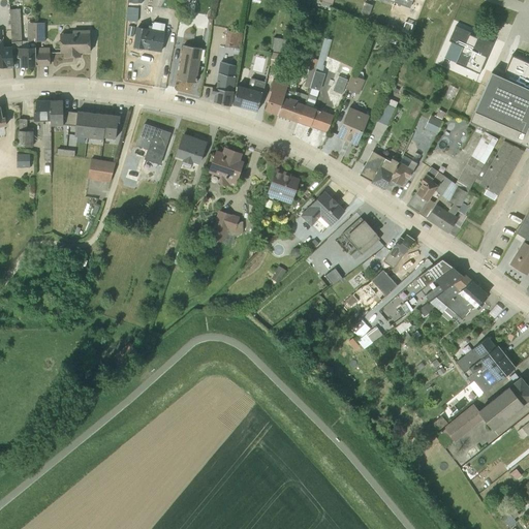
[(126,0),(126,20),(137,21),(138,0),(126,0)]
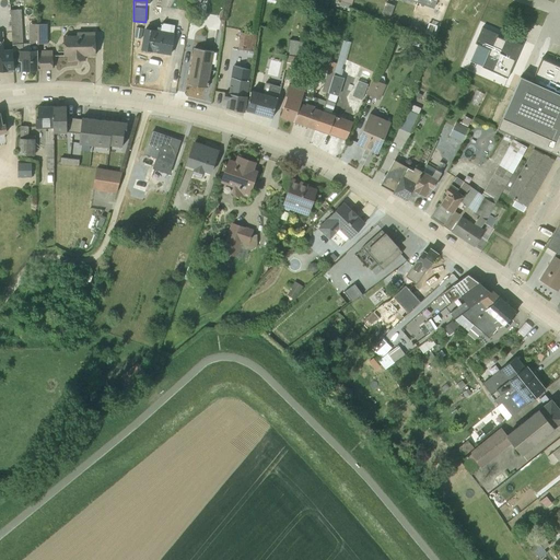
[(37,49),(38,49),(37,23),(28,23),(28,43),(23,43),(22,36),(21,8),(10,9),(12,41),(12,50),(18,50),(18,60),(21,60),(21,70),(37,70),(37,49)]
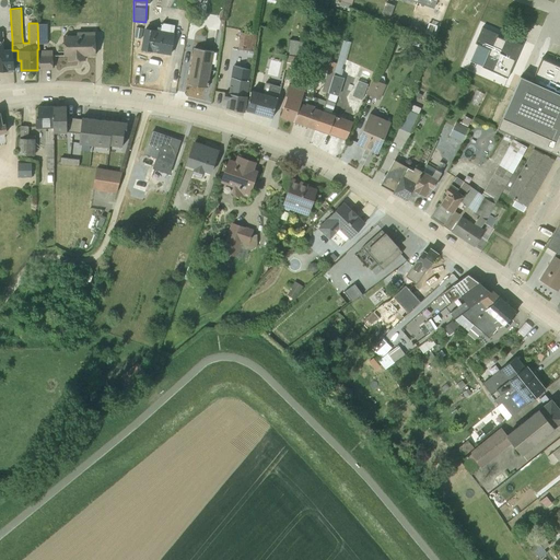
[(331,15),(330,23),(338,25),(339,18),(331,15)]
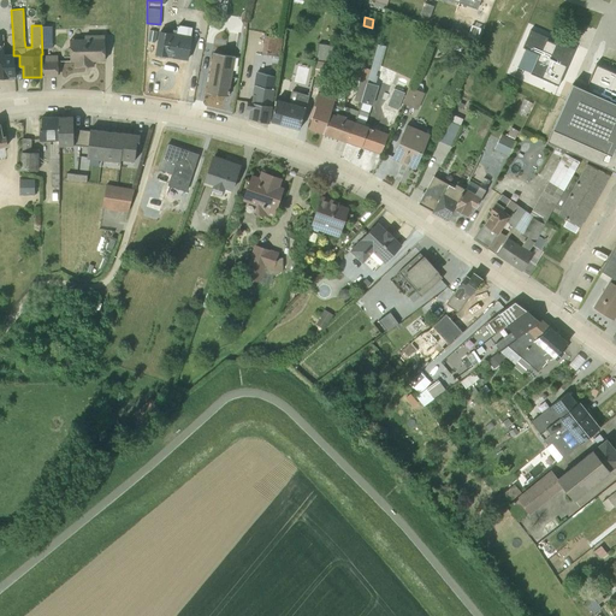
[(158,54),(157,55),(164,57),(164,54),(188,59),(191,35),(190,35),(191,27),(178,24),(177,29),(172,28),(172,31),(158,29),(154,53),(158,54)]
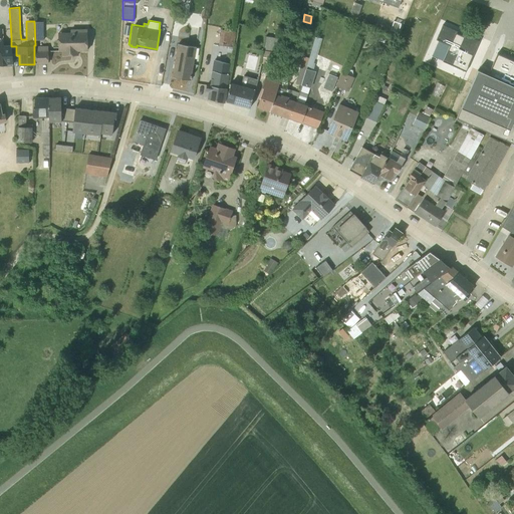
[(35,39),(43,39),(43,21),(34,21),(35,39)]
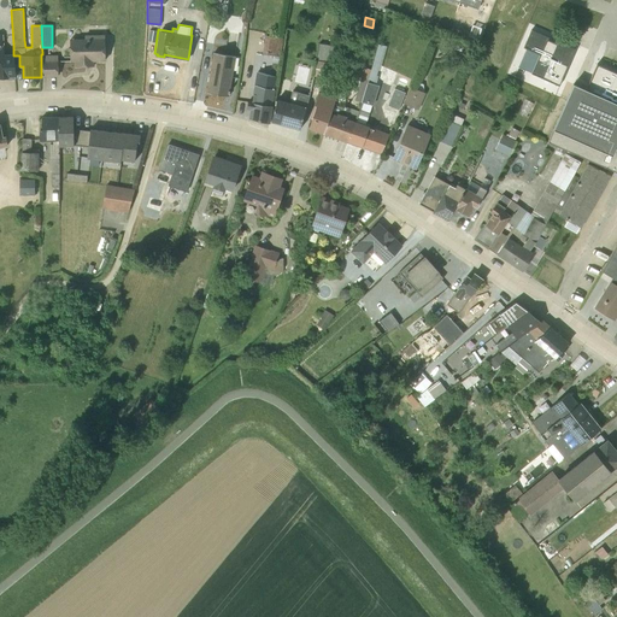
[(574,45),(530,28),(515,65),(558,83),(574,45)]
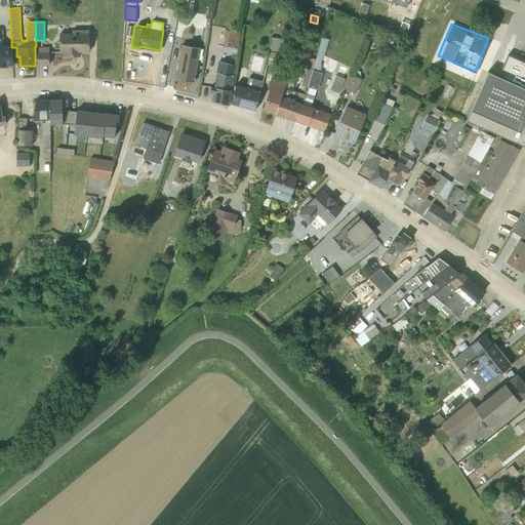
[(0,65),(5,65),(5,67),(11,67),(12,65),(12,64),(11,44),(3,45),(2,29),(0,29),(0,65)]
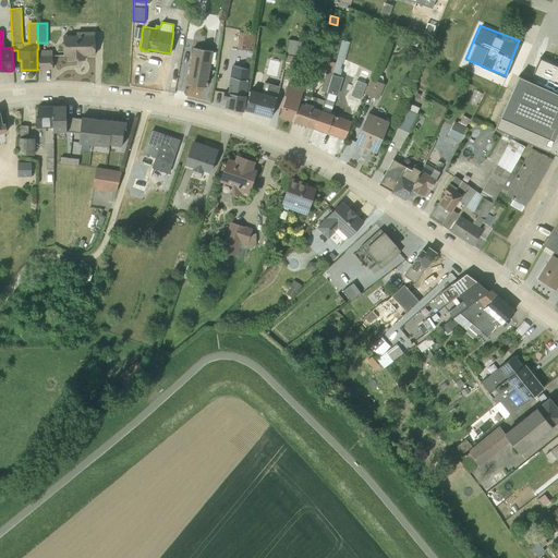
[(94,31),(76,31),(76,34),(62,34),(63,55),(67,55),(67,59),(84,59),(85,55),(95,55),(94,31)]
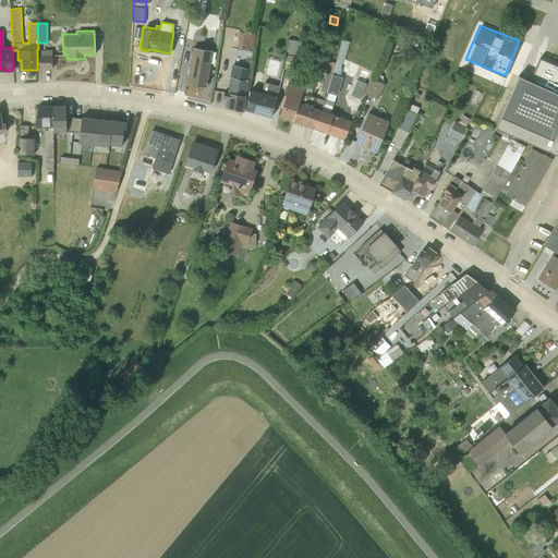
[(242,110),(255,34),(240,32),(237,48),(246,49),(243,65),(231,64),(227,91),(225,89),(223,96),(228,97),(226,106),(242,110)]
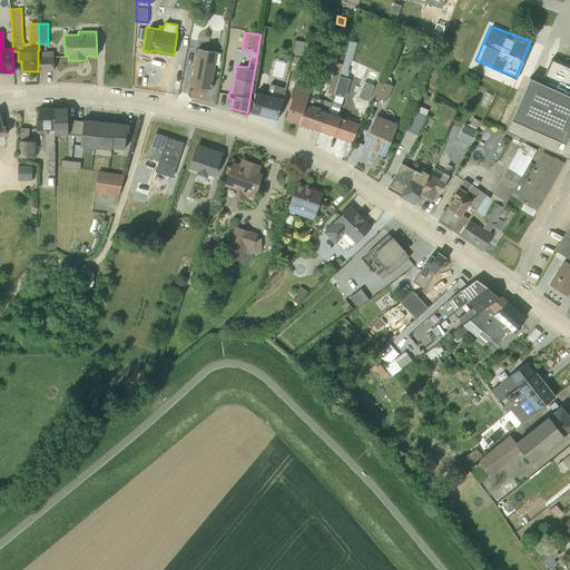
[(353,55),(354,45),(346,45),(338,76),(334,92),(320,129),(350,140),(359,123),(337,115),(344,97),(345,97),(351,79),(347,77),(349,69),(349,66),(350,66),(353,55)]
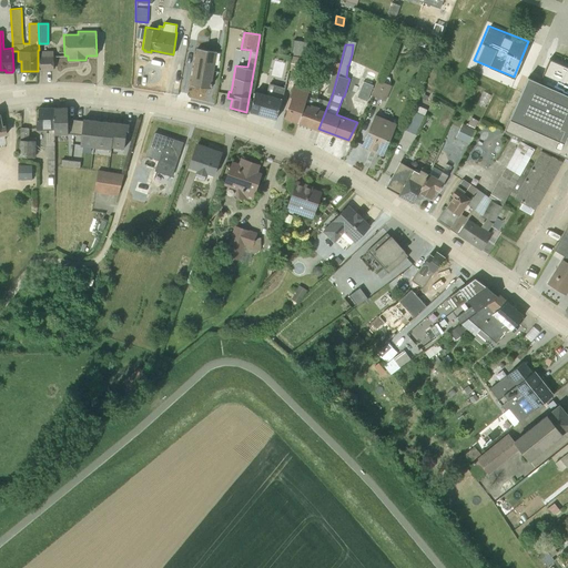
[(308,49),(293,46),(292,53),(307,56),(308,49)]
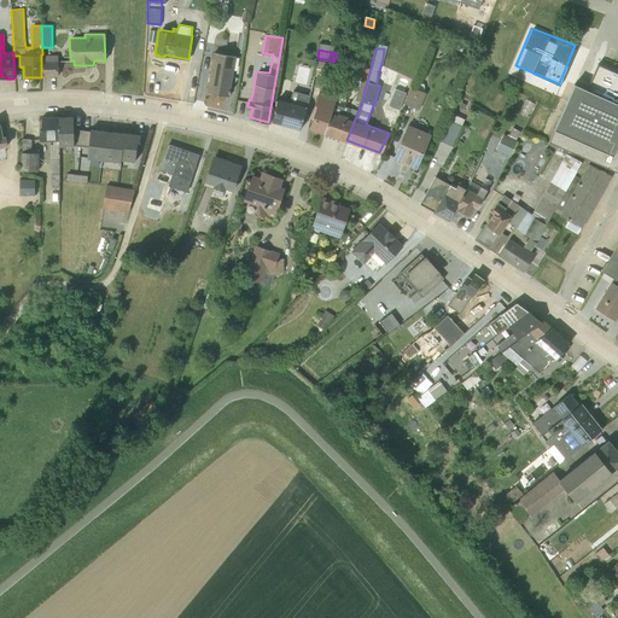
[(207,91),(228,95),(235,56),(213,51),(207,91)]
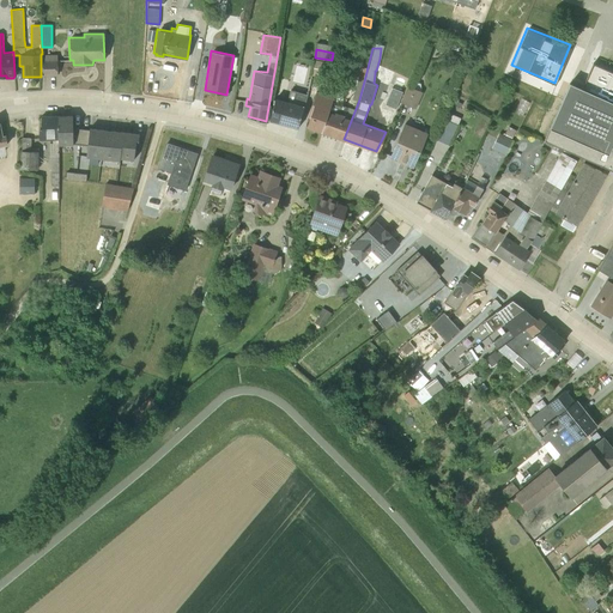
[(56,54),(41,54),(41,76),(58,74),(56,54)]
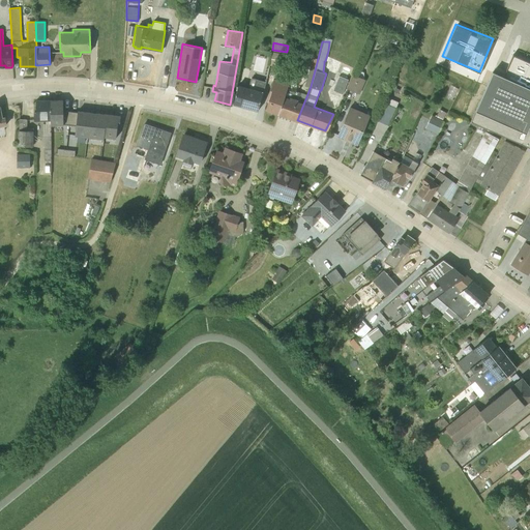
[(287,67),(288,54),(271,51),(269,64),(287,67)]
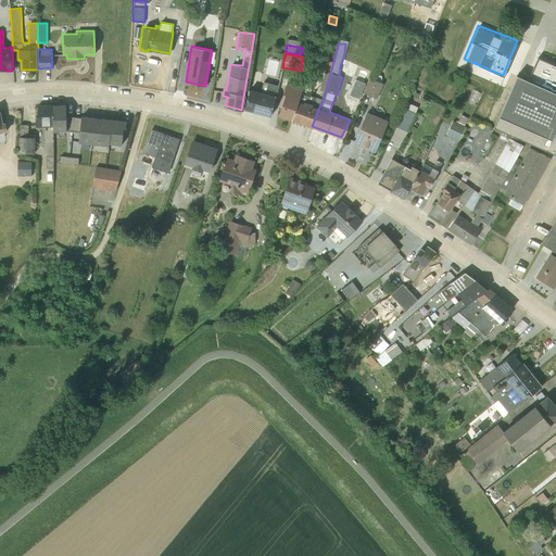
[(326,90),(330,74),(325,73),(320,89),(326,90)]
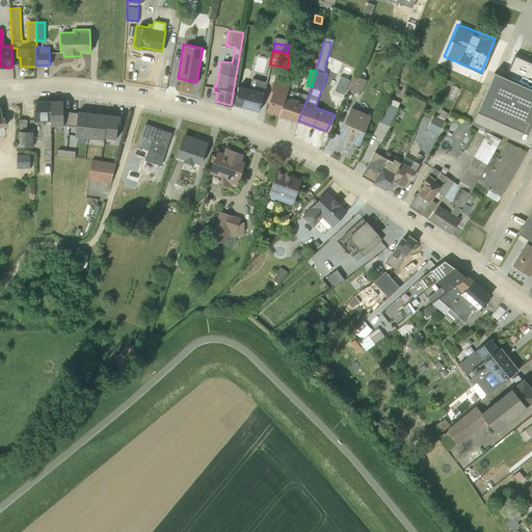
[(531,88),(494,72),(472,122),(531,148),(531,88)]
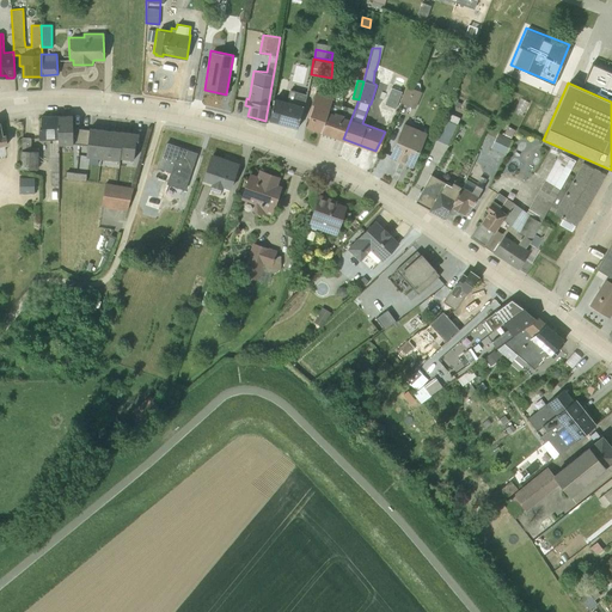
[(421,91),(407,84),(399,101),(414,108),(421,91)]
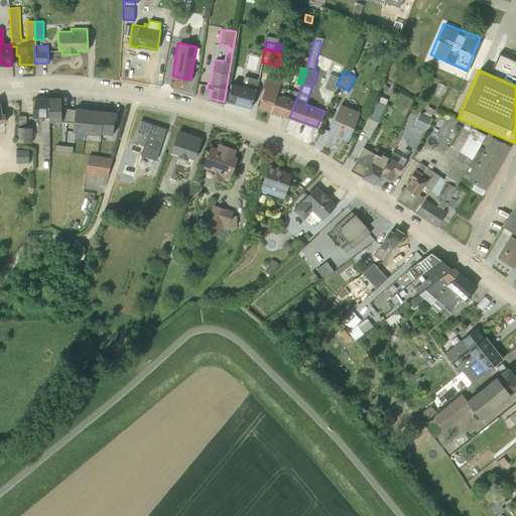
[(329,72),(326,86),(335,89),(339,74),(329,72)]
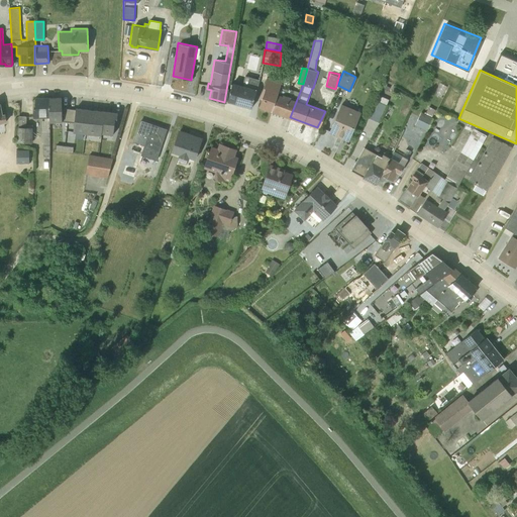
[(250,108),(259,79),(244,75),(241,85),(232,82),(226,101),(250,108)]
